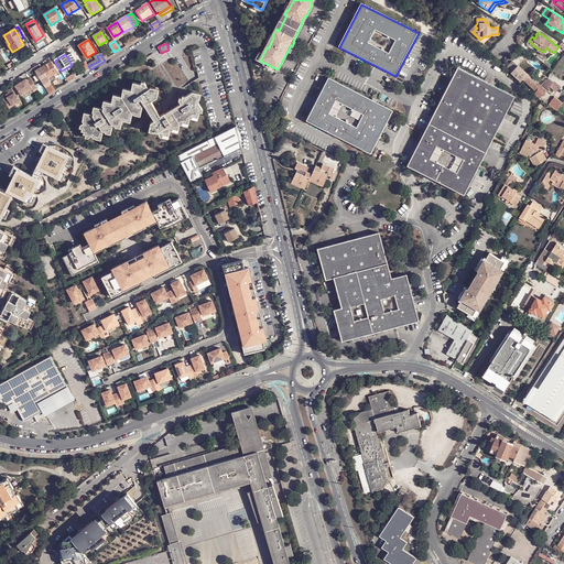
[(52,62),(42,68),(49,79),(54,76),(60,73),(58,72),(54,65),(52,62)]
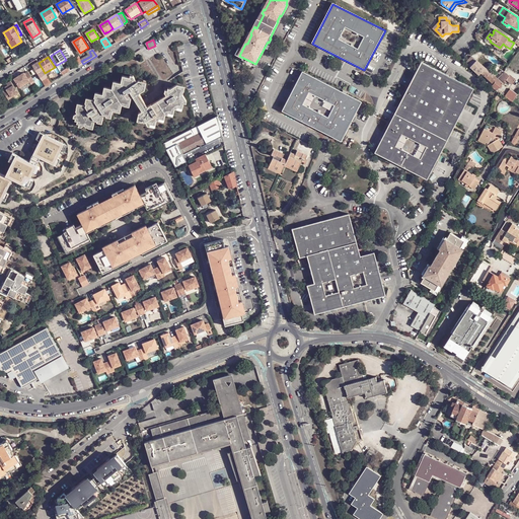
[(494,84),(498,79),(476,61),(470,68),(479,76),(482,73),(494,84)]
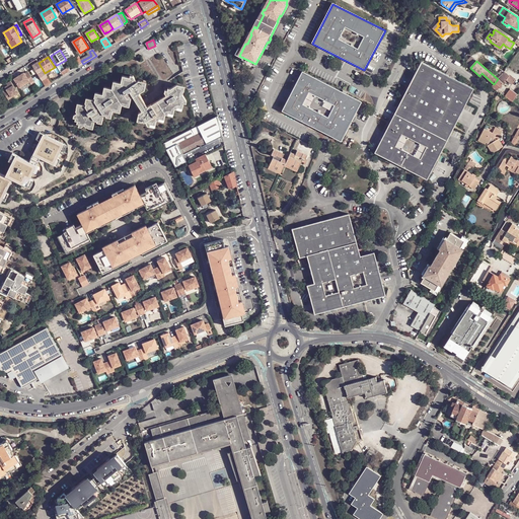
[(39,63),(33,66),(47,86),(52,83),(50,81),(48,78),(47,75),(45,73),(39,63)]
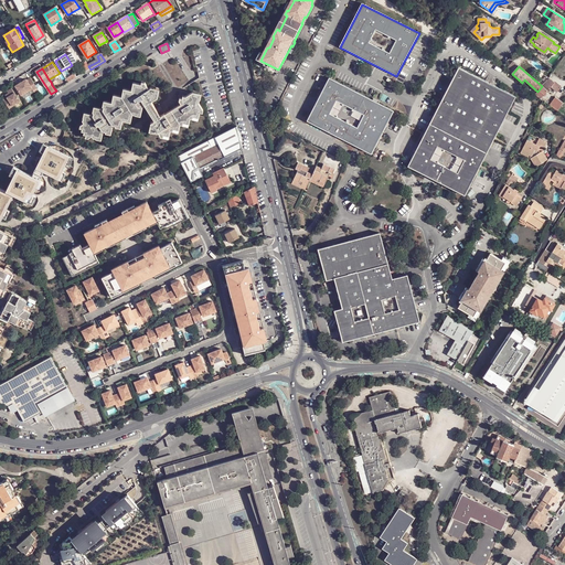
[(514,97),(460,70),(407,170),(462,198),(514,97)]
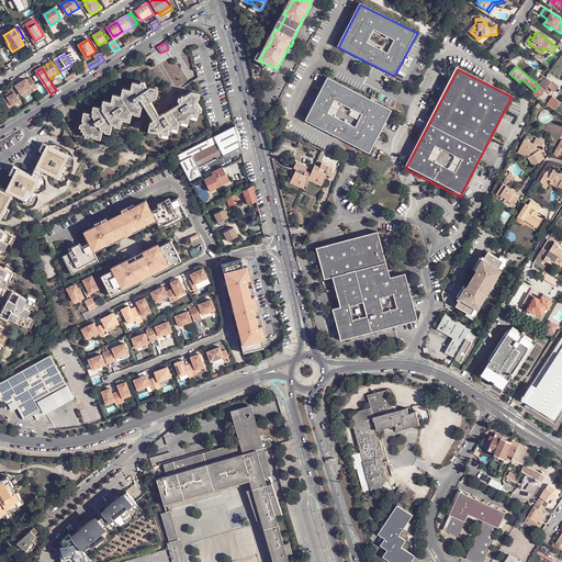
[(26,79),(15,86),(22,96),(33,89),(33,90),(37,88),(31,78),(27,80),(26,79)]
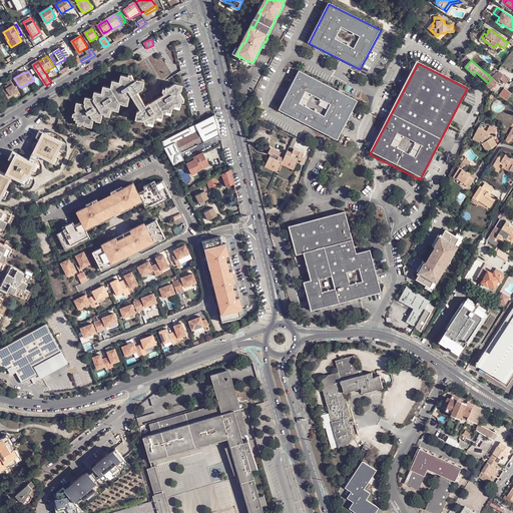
[(357,101),(299,71),(279,110),(338,139),(357,101)]
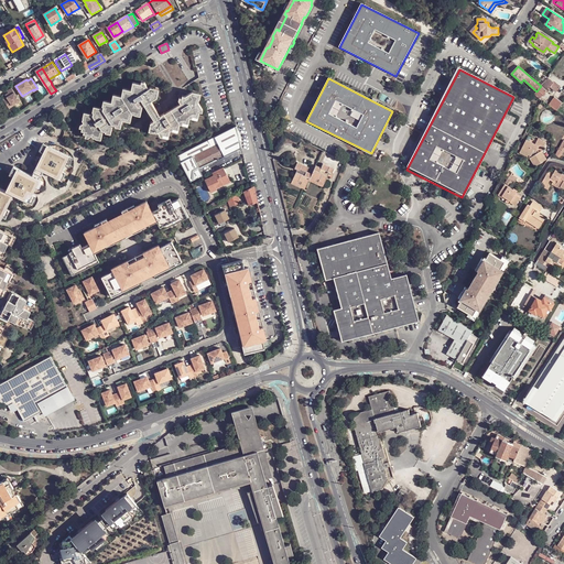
[(537,91),(533,95),(539,99),(550,87),(556,91),(560,87),(548,78),(541,86),(537,91)]
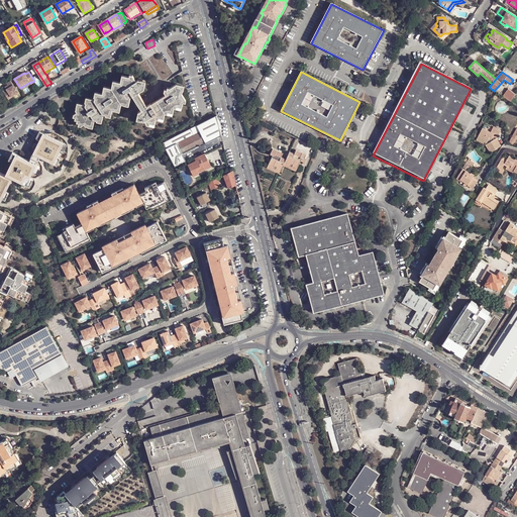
[(186,84),(178,83),(172,87),(169,86),(169,88),(166,88),(166,90),(167,93),(153,101),(152,103),(151,102),(148,104),(139,91),(145,87),(146,80),(139,78),(137,80),(133,74),(131,73),(130,75),(123,74),(121,81),(114,79),(112,87),(105,85),(103,92),(96,91),(94,98),(87,96),(86,104),(78,102),(77,107),(78,107),(77,109),(78,111),(75,113),(75,116),(77,116),(76,119),(79,119),(78,121),(80,122),(80,124),(82,125),(85,123),(87,125),(89,125),(94,126),(96,119),(103,121),(105,114),(112,115),(113,108),(120,110),(122,102),(130,104),(131,96),(133,94),(142,108),(139,111),(137,118),(145,120),(145,119),(146,119),(148,123),(150,123),(156,124),(158,117),(160,118),(161,117),(165,119),(166,112),(169,112),(174,113),(176,106),(183,107),(184,100),(187,101),(187,99),(183,92),(184,89),(185,89),(186,84)]
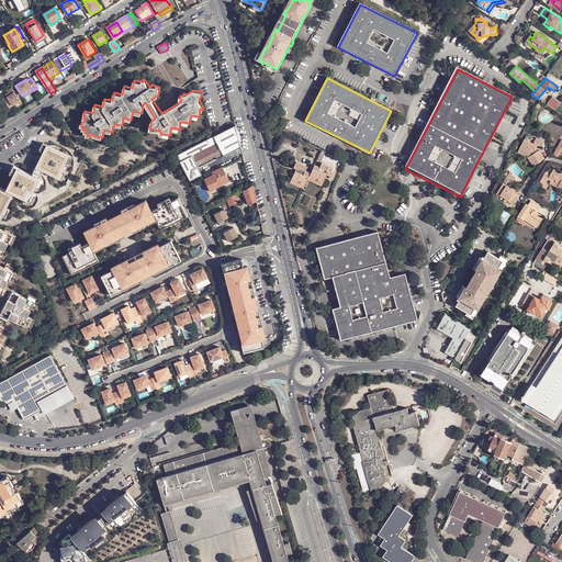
[(54,88),(56,90),(68,82),(67,80),(54,88)]
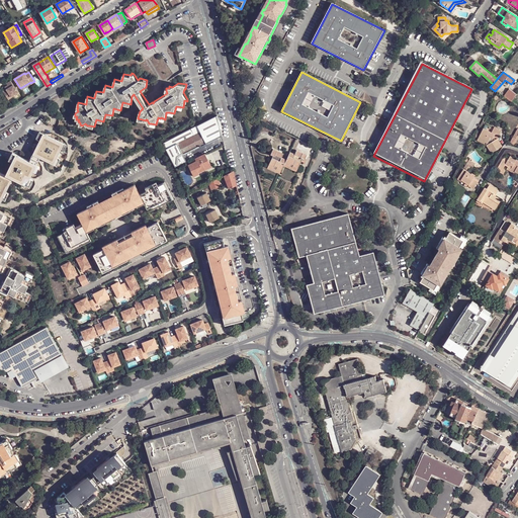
[(5,87),(2,89),(9,101),(12,99),(12,98),(19,94),(11,81),(7,84),(8,86),(9,87),(6,89),(6,88),(5,87)]
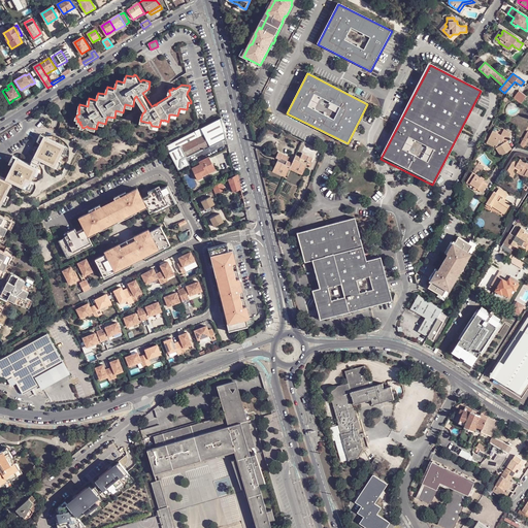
[(514,98),(521,103),(526,96),(519,91),(514,98)]
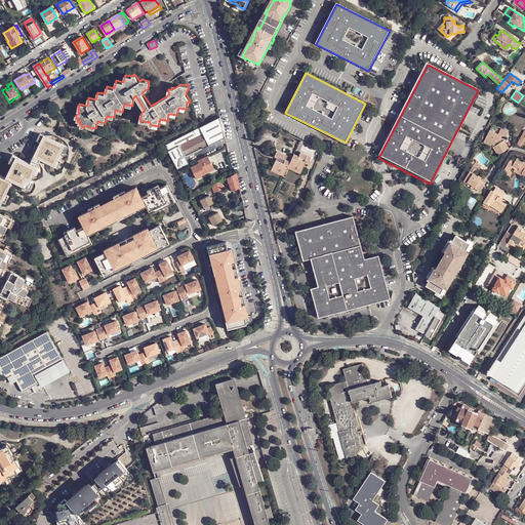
[(218,118),(166,146),(178,170),(190,164),(186,158),(225,138),(224,134),(218,118)]
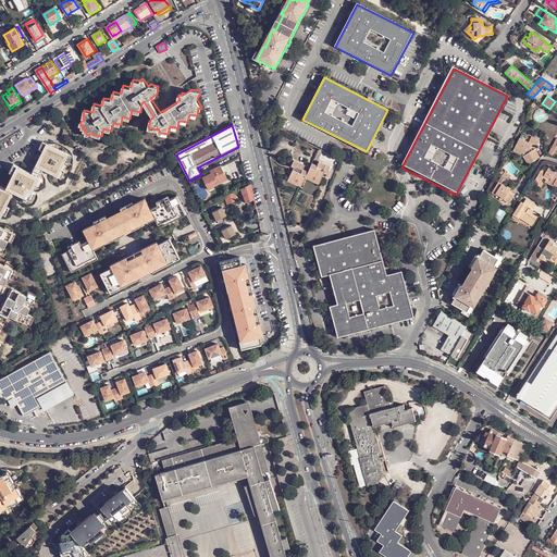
[(535,146),(533,148),(531,146),(533,143),(537,145),(540,138),(532,134),(529,139),(521,135),(515,146),(523,150),(525,152),(523,153),(529,162),(541,155),(535,146)]
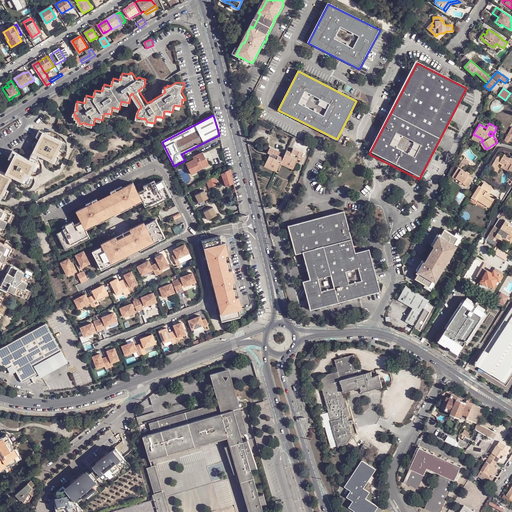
[(40,138),(34,151),(40,155),(58,163),(61,156),(57,154),(61,148),(64,141),(40,129),(36,136),(40,138)]
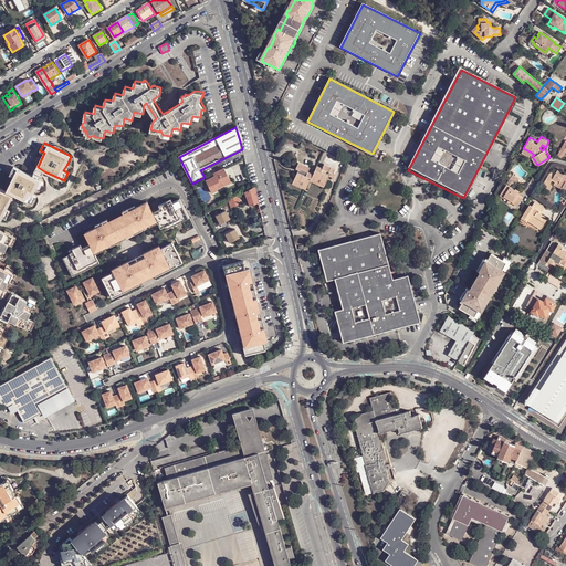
[(308,182),(312,176),(308,174),(310,169),(299,165),(296,170),(299,171),(301,173),(300,175),(297,174),(292,185),(305,191),(308,182)]
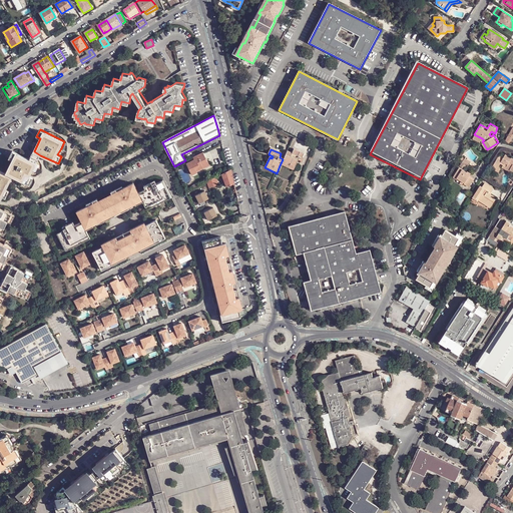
[(7,172),(14,175),(31,184),(34,176),(31,175),(38,159),(32,155),(30,158),(13,150),(9,156),(13,158),(7,172)]
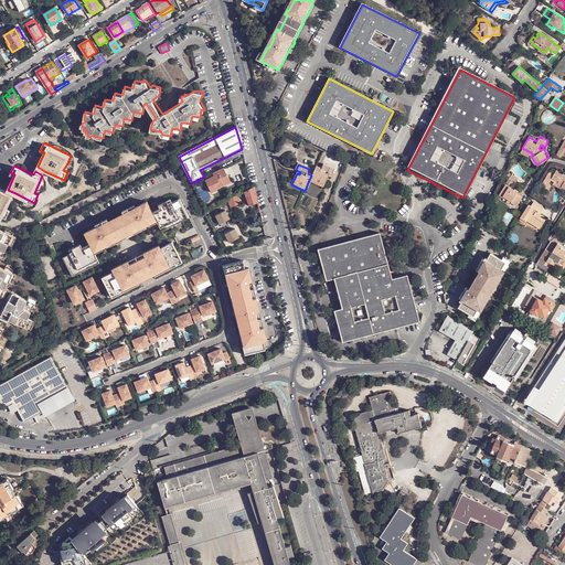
[(311,176),(308,182),(323,189),(328,178),(327,177),(328,174),(329,176),(332,177),(334,170),(323,166),(322,169),(316,167),(311,176)]
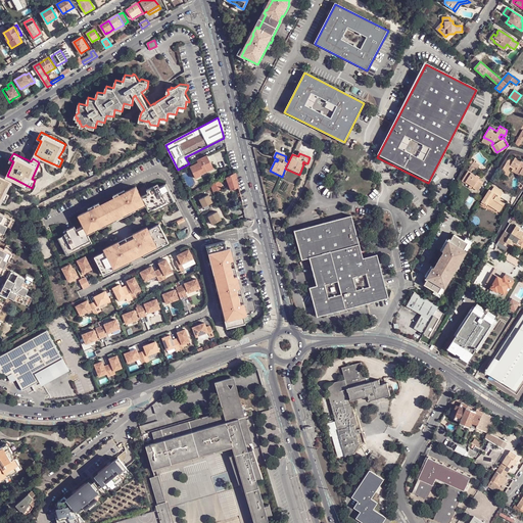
[(216,169),(208,155),(199,160),(199,162),(191,167),(197,179),(202,177),(202,176),(216,169)]
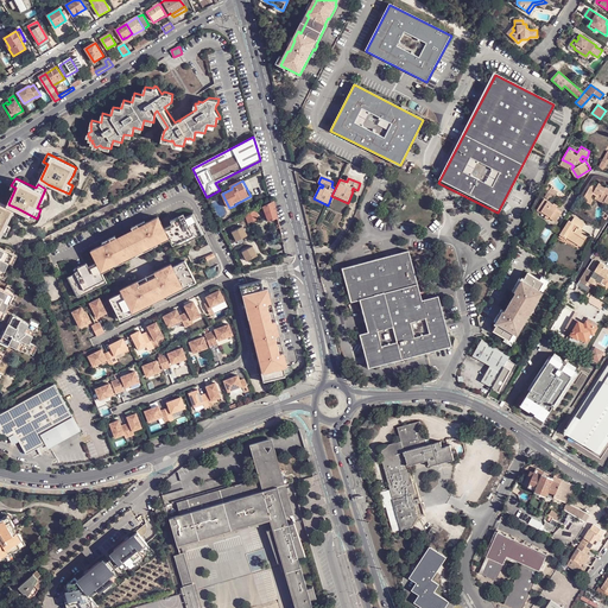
[(607,203),(607,185),(600,181),(597,185),(591,183),(584,196),(586,196),(583,200),(591,204),(595,198),(591,196),(594,192),(597,195),(595,197),(607,204),(607,203)]
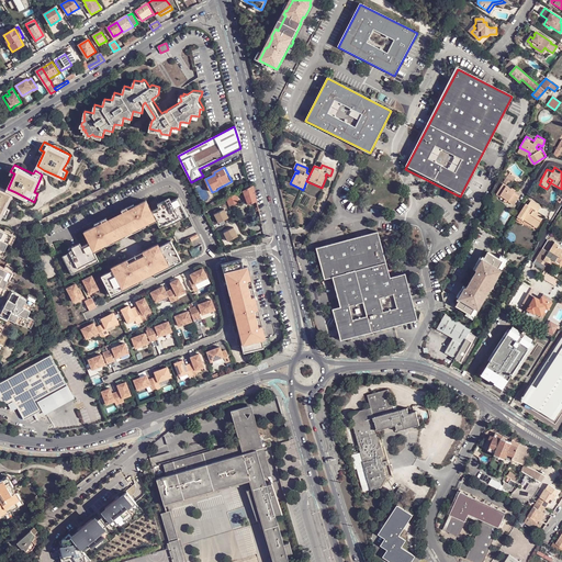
[(513,188),(504,182),(496,193),(504,198),(504,199),(508,202),(509,201),(514,204),(520,194),(515,191),(517,189),(513,187),(513,188)]
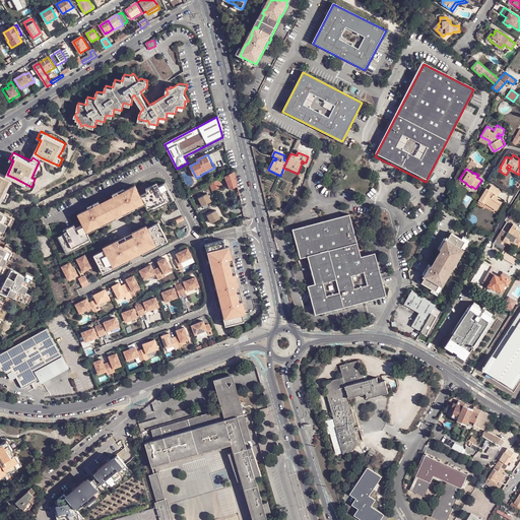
[(0,204),(0,205),(3,198),(7,192),(14,178),(7,175),(0,171),(0,204)]
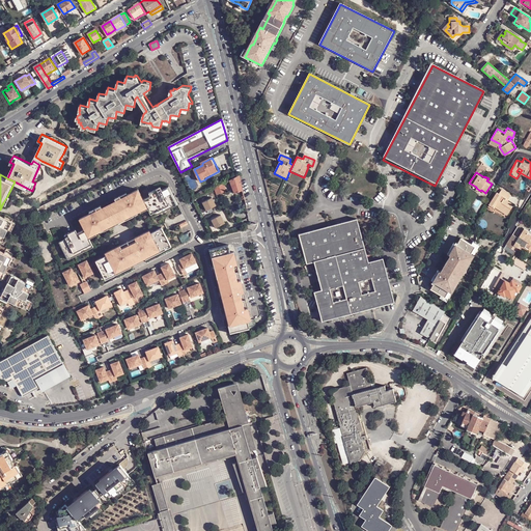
[(243,191),(240,175),(229,180),(234,194),(243,191)]
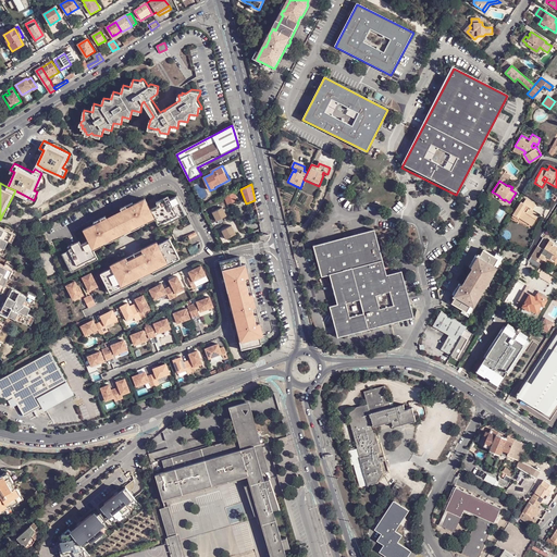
[(158,206),(150,209),(155,218),(156,220),(159,225),(174,217),(175,219),(178,218),(177,214),(185,211),(177,196),(170,199),(169,198),(163,201),(163,202),(158,206)]
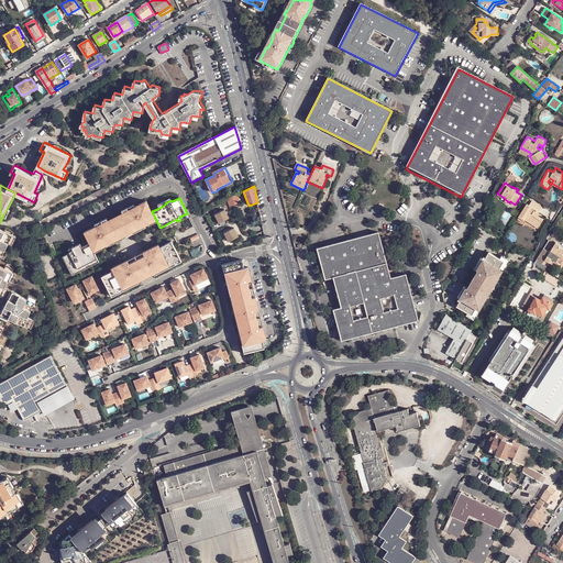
[(158,205),(159,208),(165,205),(165,203),(170,200),(169,198),(158,205)]
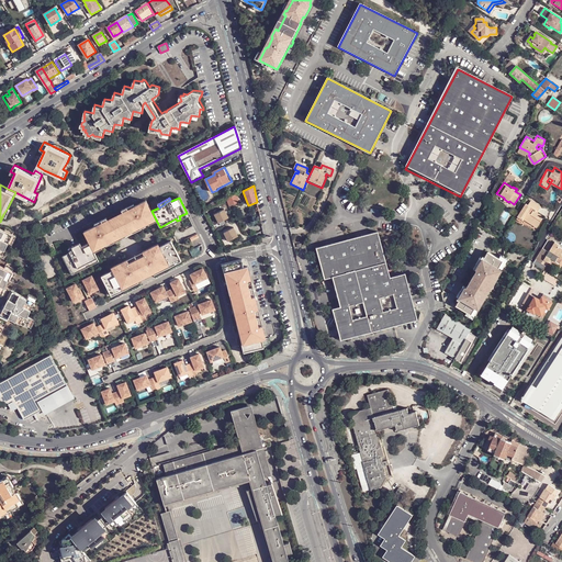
[(527,202),(518,216),(519,216),(517,218),(523,222),(524,220),(525,218),(538,227),(544,215),(539,212),(542,205),(532,200),(529,204),(527,202)]
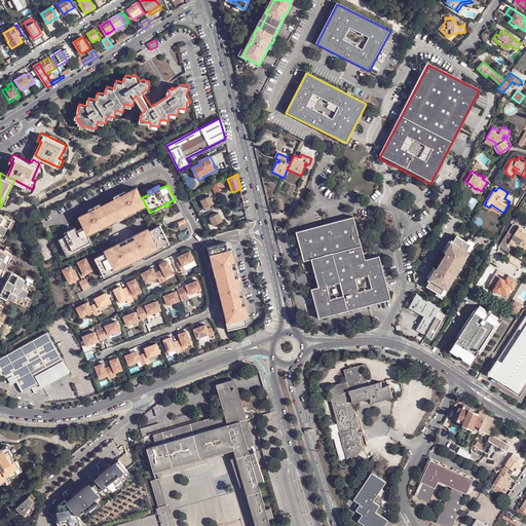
[(117,200),(109,203),(119,223),(126,220),(124,217),(136,211),(140,210),(146,205),(142,197),(137,188),(126,193),(120,196),(119,194),(115,196),(117,200)]
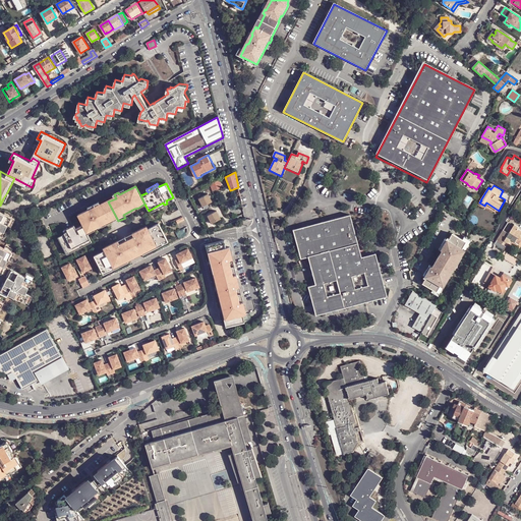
[(212,201),(208,194),(198,198),(203,207),(212,201)]
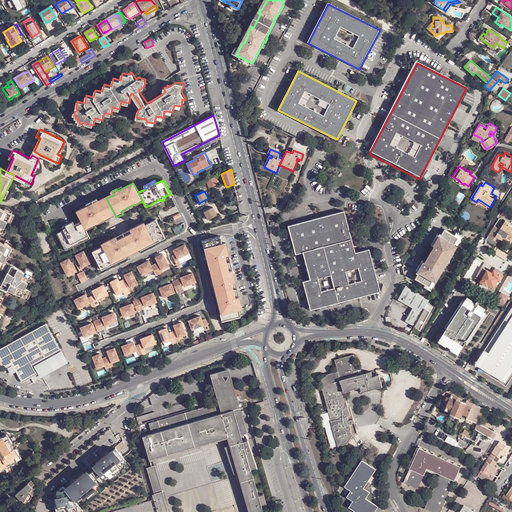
[(78,211),(83,221),(87,229),(93,226),(97,224),(108,218),(109,221),(116,217),(106,198),(99,202),(97,199),(92,201),(94,203),(88,206),(78,211)]
